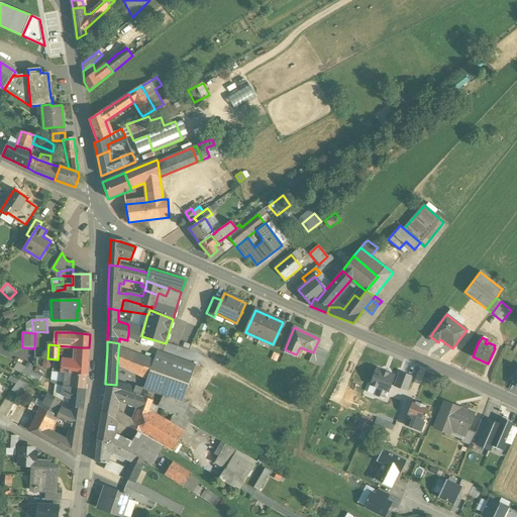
[(328,353),(315,347),(313,352),(309,363),(321,368),(328,353)]
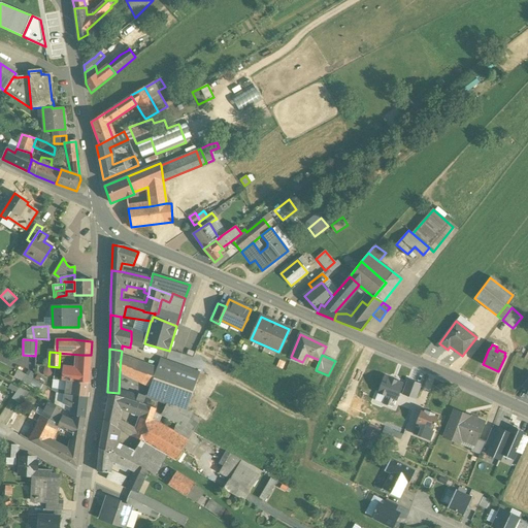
[(157,368),(121,357),(120,371),(151,386),(157,368)]
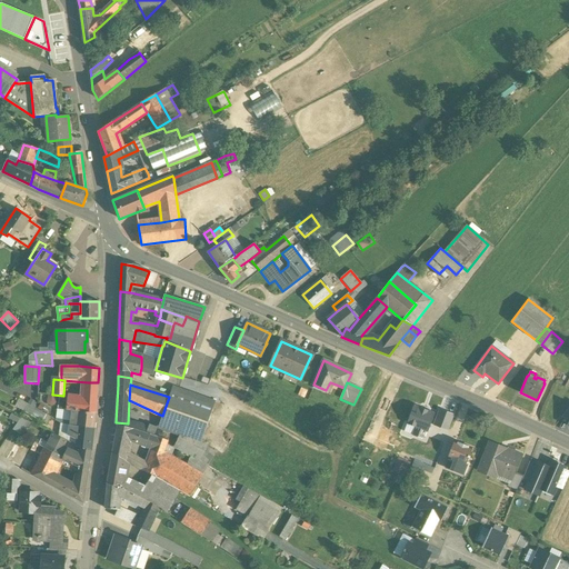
[(216,402),(172,387),(169,397),(162,416),(161,419),(203,433),(216,402)]
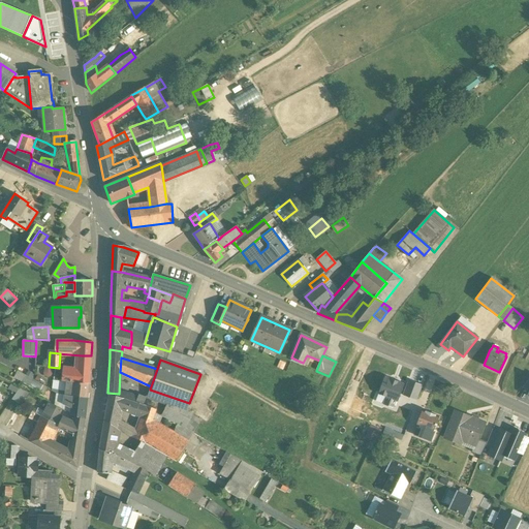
[(91,363),(81,363),(81,369),(79,370),(65,369),(64,371),(63,381),(66,381),(89,384),(91,363)]
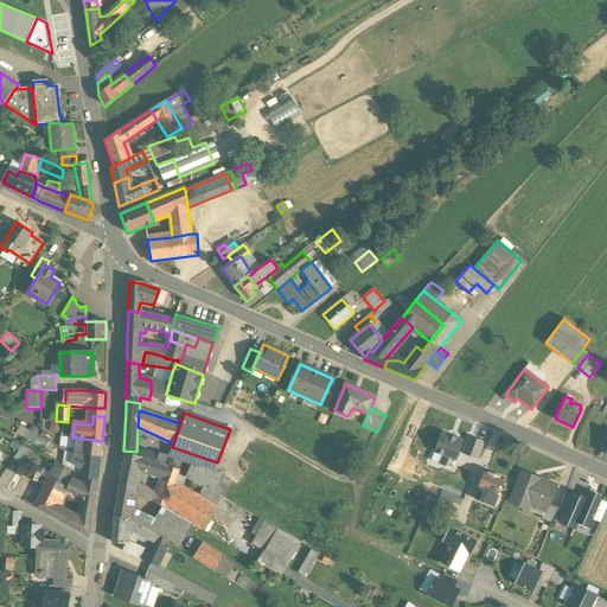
[(50,443),(31,432),(26,440),(45,451),(50,443)]
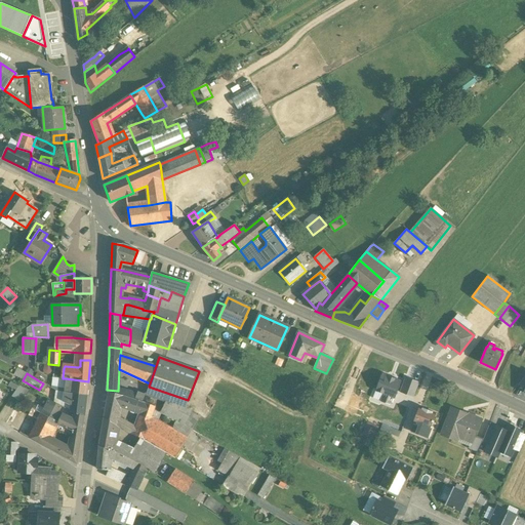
[(402,381),(381,374),(375,391),(384,395),(380,402),(390,406),(393,398),(395,398),(402,381)]
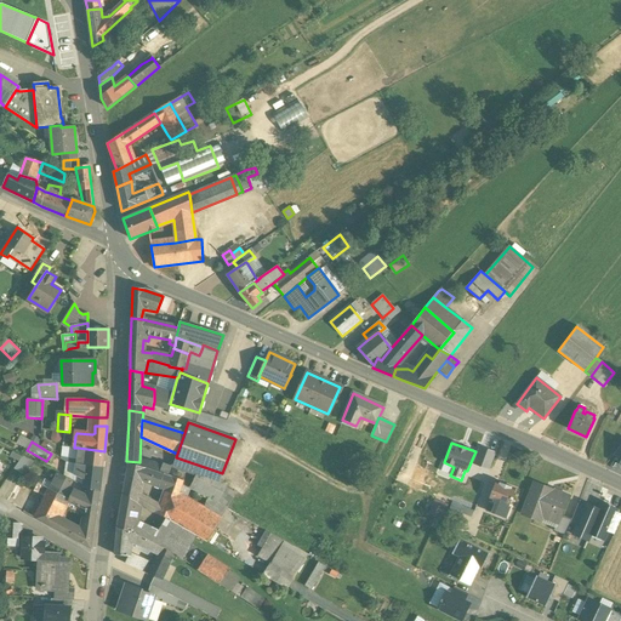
[(479,446),(473,463),(489,471),(496,454),(479,446)]
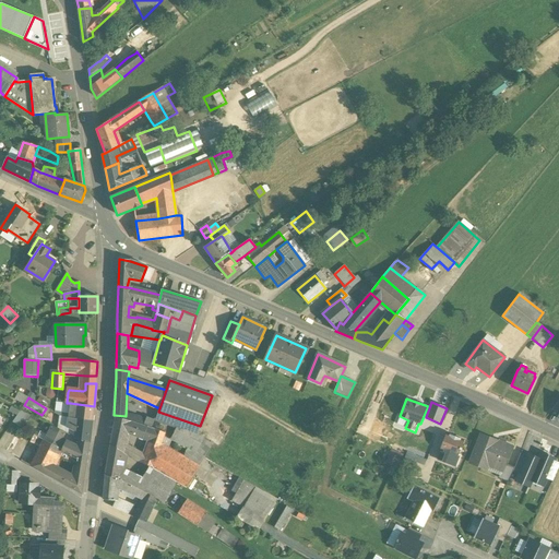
[(94,406),(70,403),(69,418),(76,418),(76,419),(93,420),(94,406)]
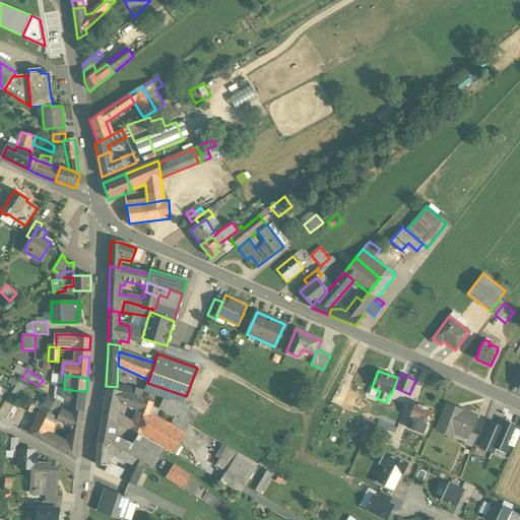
[(28,386),(19,382),(11,393),(17,396),(19,393),(22,395),(28,386)]
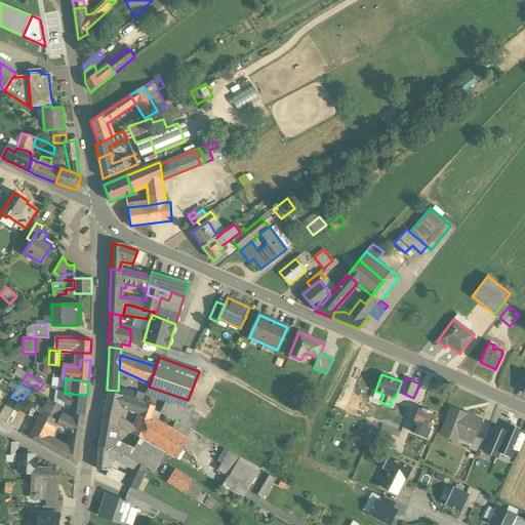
[(188,400),(149,387),(146,394),(147,394),(146,396),(166,403),(185,409),(188,400)]
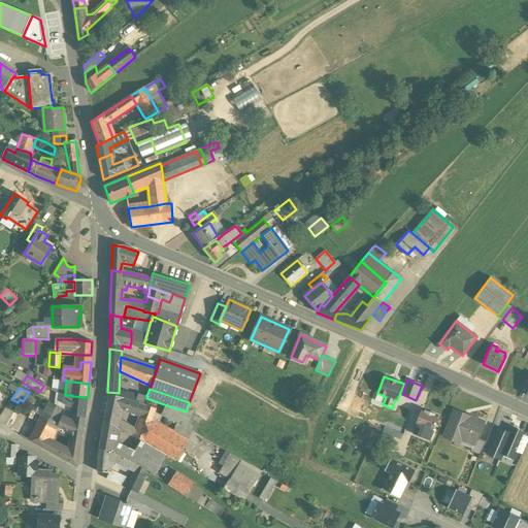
[(137,398),(125,393),(119,393),(107,392),(107,394),(112,394),(117,396),(136,402),(139,403),(141,404),(144,396),(139,395),(137,398)]
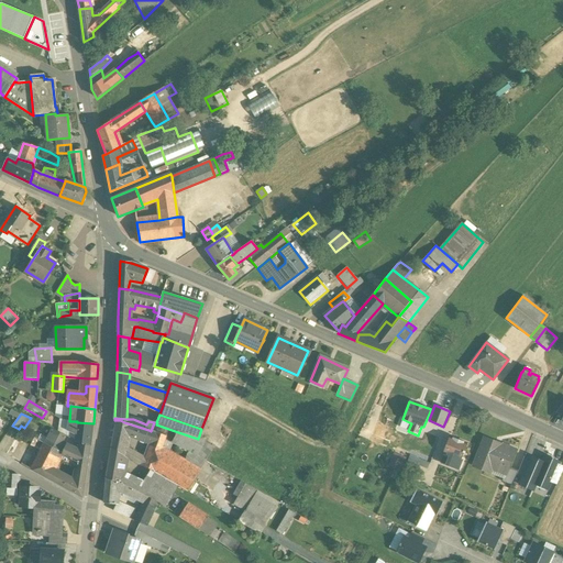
[(145,429),(117,420),(113,439),(125,445),(128,435),(144,441),(148,430),(145,429)]
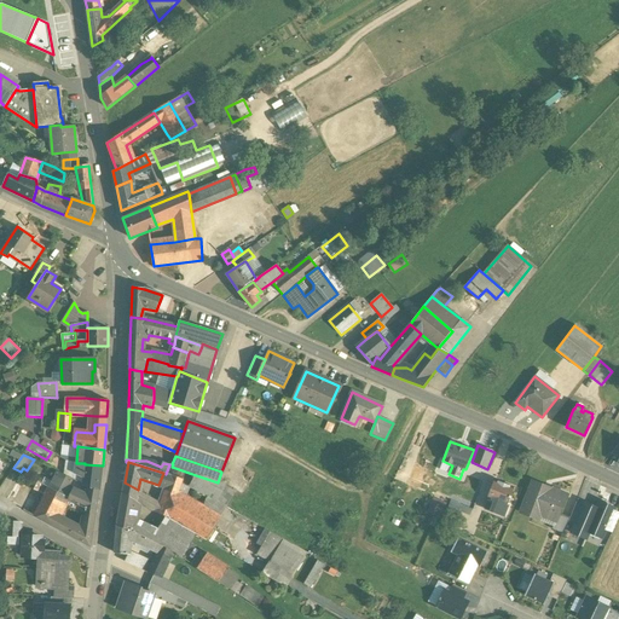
[(103,466),(85,464),(85,463),(76,463),(75,474),(84,478),(84,485),(90,487),(99,491),(103,466)]
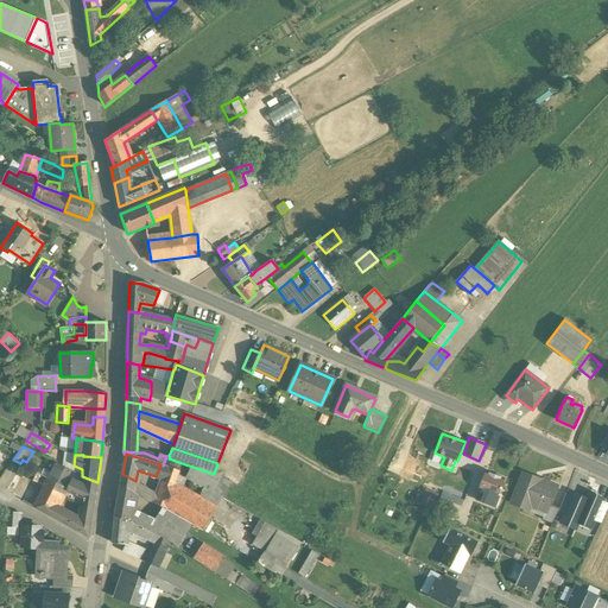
[(70,470),(57,464),(54,470),(67,477),(70,470)]
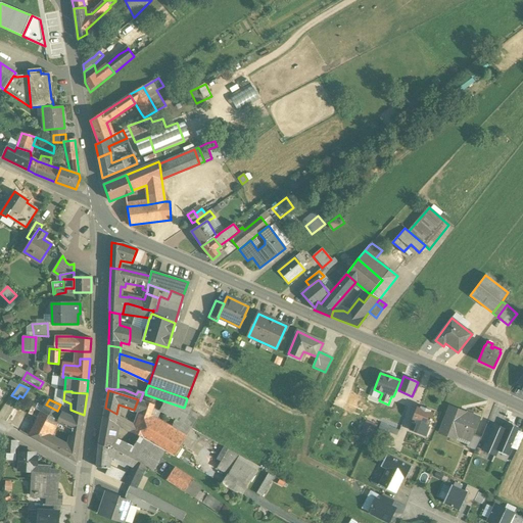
[(116,414),(105,408),(103,417),(114,423),(130,432),(132,433),(143,437),(143,438),(165,452),(174,457),(186,436),(172,428),(156,420),(160,413),(153,409),(154,407),(145,402),(140,400),(138,399),(134,410),(140,412),(136,427),(116,418),(116,414)]
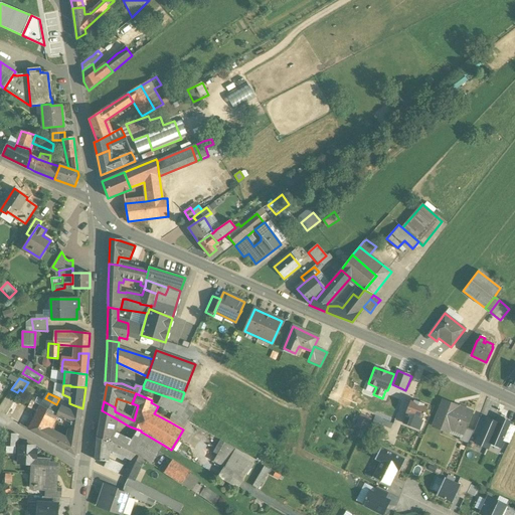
[(181,401),(163,395),(159,406),(173,414),(180,417),(187,405),(181,401)]
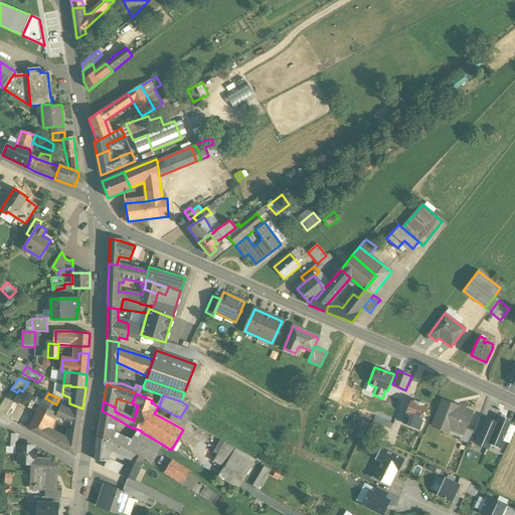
[(56,404),(45,398),(41,405),(52,411),(56,404)]
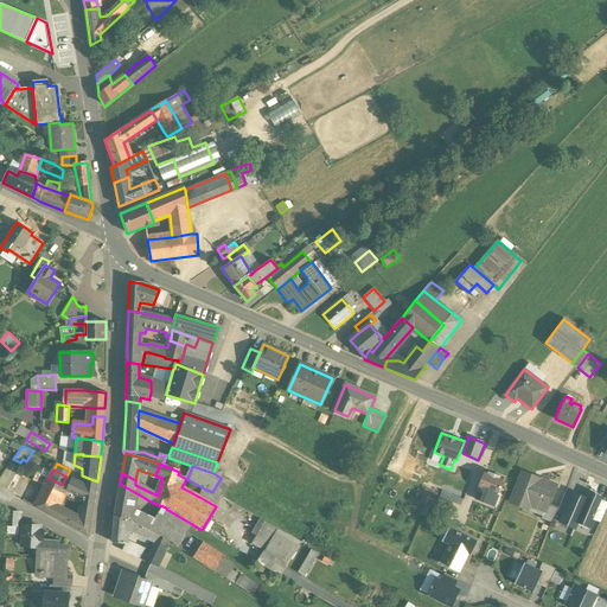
[(37,472),(23,500),(33,505),(46,478),(37,472)]
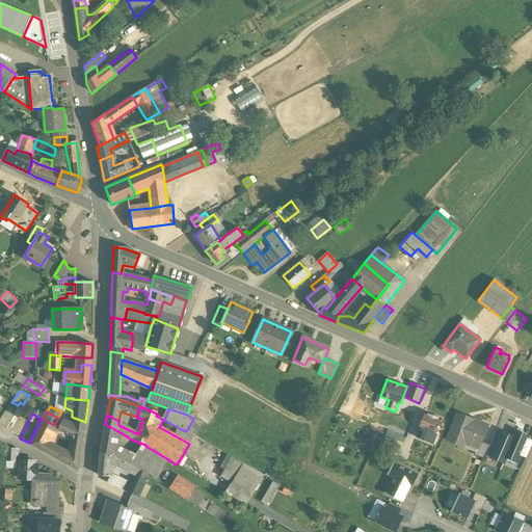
[(442,420),(425,414),(422,420),(419,419),(417,424),(420,425),(419,428),(421,429),(417,437),(433,444),(437,433),(436,432),(442,420)]
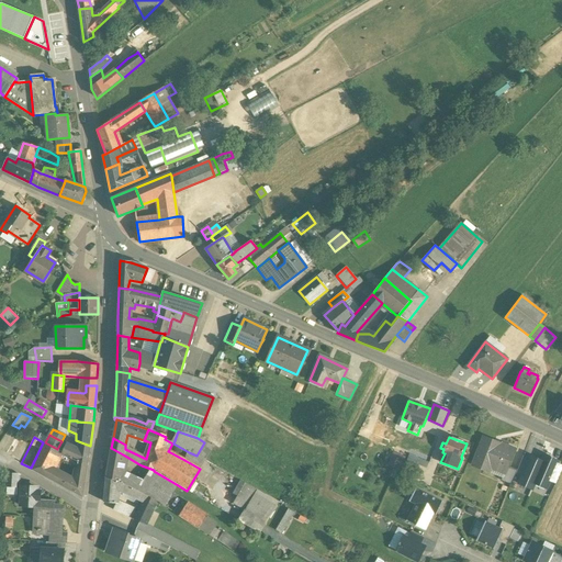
[(514,449),(483,437),(472,465),(483,469),(485,462),(505,470),(506,471),(507,467),(514,449)]
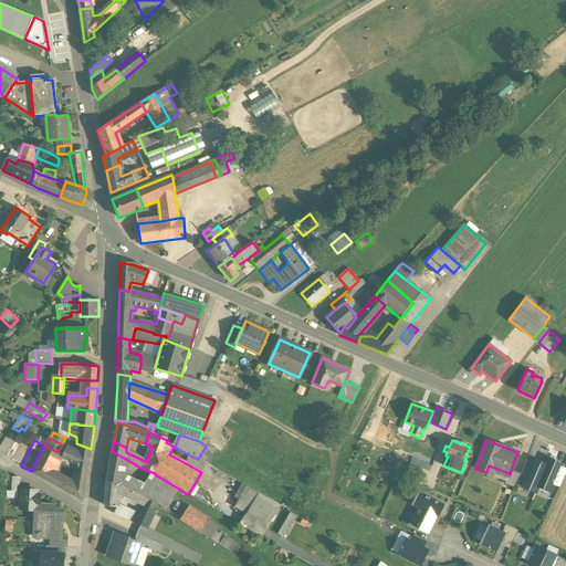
[(90,457),(80,452),(67,447),(62,444),(58,452),(62,454),(63,456),(63,457),(74,462),(87,469),(90,457)]
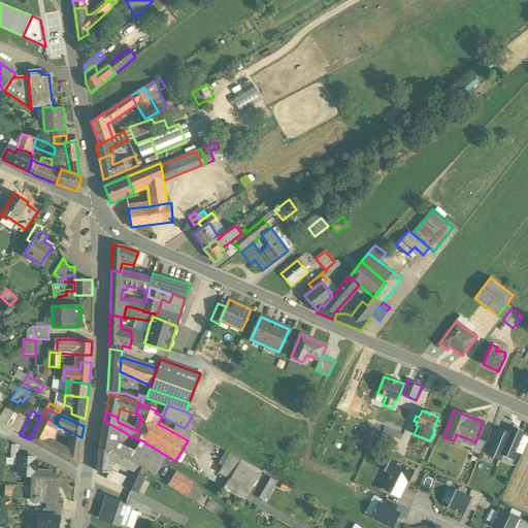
[(42,416),(40,416),(29,439),(44,449),(50,440),(51,438),(58,424),(42,416)]
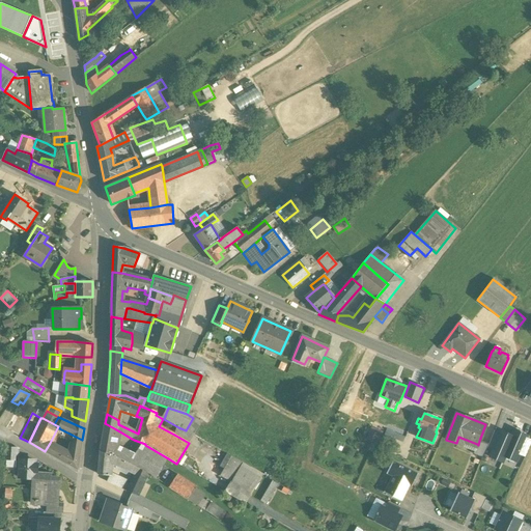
[(75,424),(84,428),(85,421),(77,418),(75,424)]
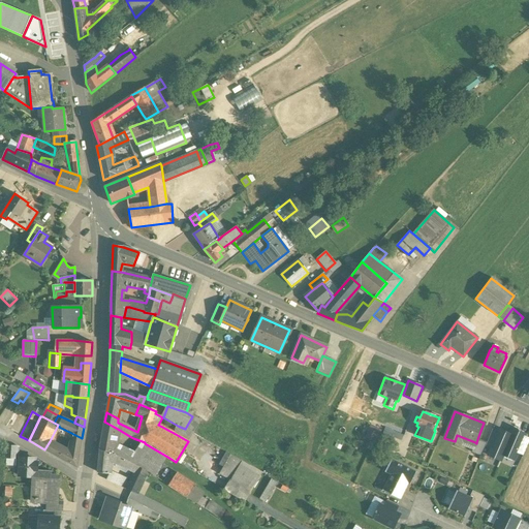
[(192,416),(185,429),(193,434),(200,421),(192,416)]
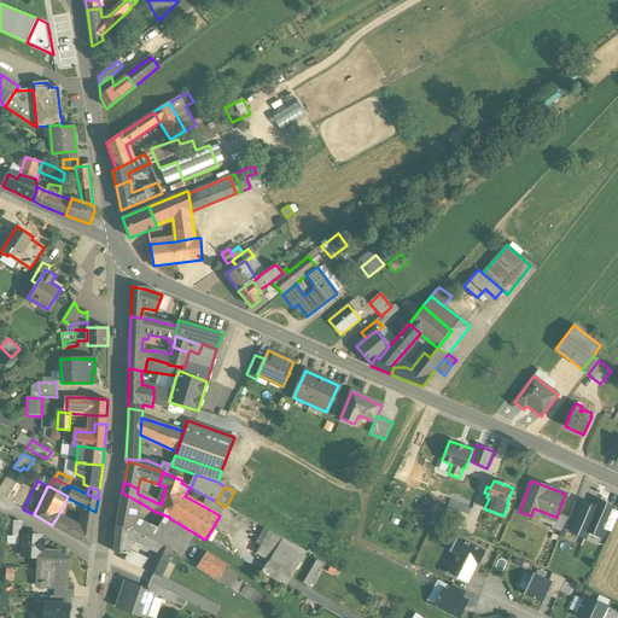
[(135,500),(122,493),(117,526),(130,529),(136,532),(141,523),(132,519),(135,500)]
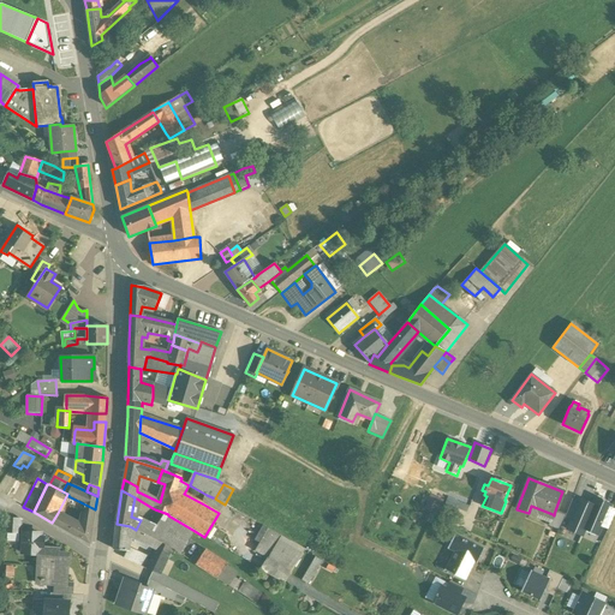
[(431,494),(425,507),(439,513),(445,500),(431,494)]
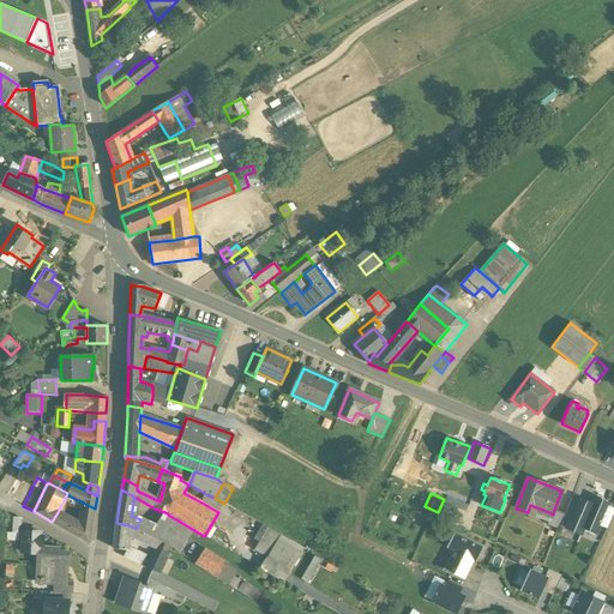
[(215,498),(206,494),(202,503),(218,512),(224,504),(215,498)]
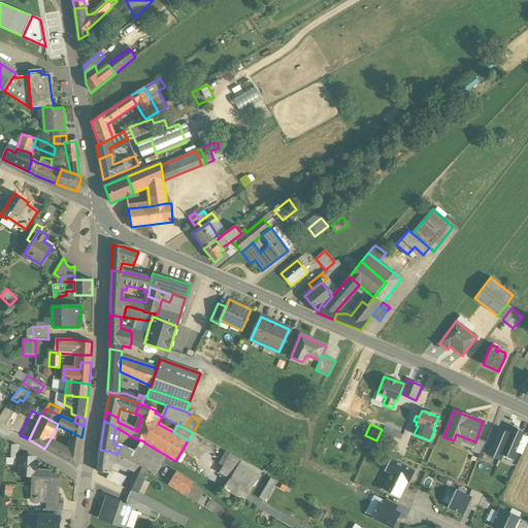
[(513,428),(509,434),(510,434),(501,454),(502,454),(513,459),(516,452),(523,436),(524,433),(513,428)]
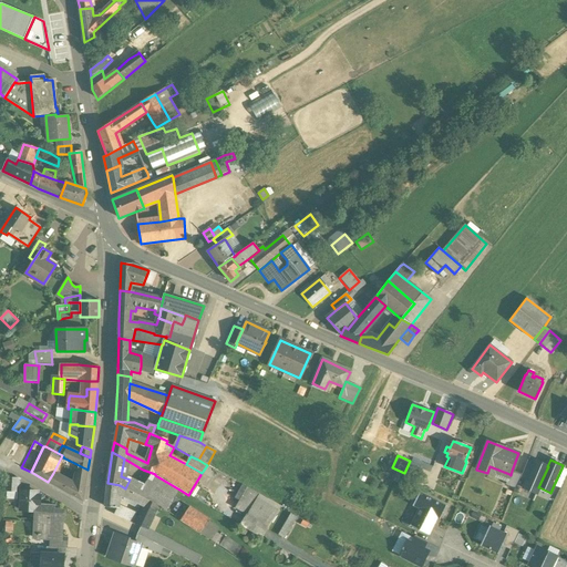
[(522,475),(521,478),(527,481),(535,464),(527,461),(522,475)]
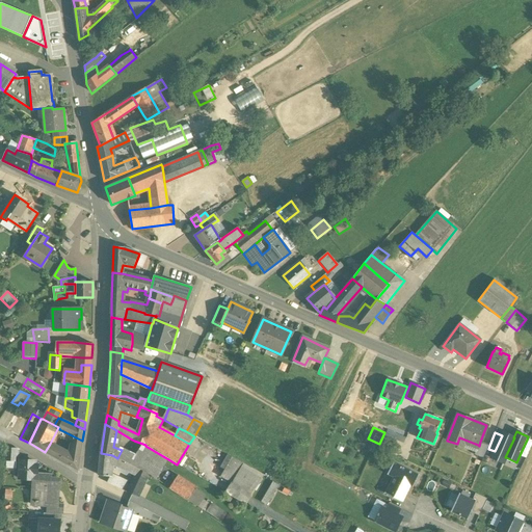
[(502,435),(495,451),(491,458),(503,463),(506,457),(505,457),(514,437),(513,437),(503,432),(502,435)]
